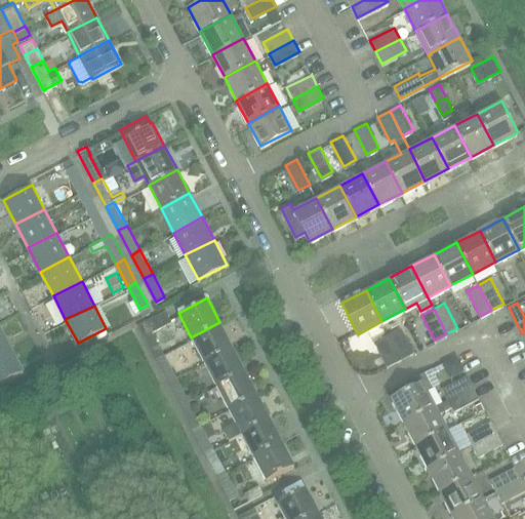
[(191,337),(203,361),(232,346),(219,322),(191,337)]
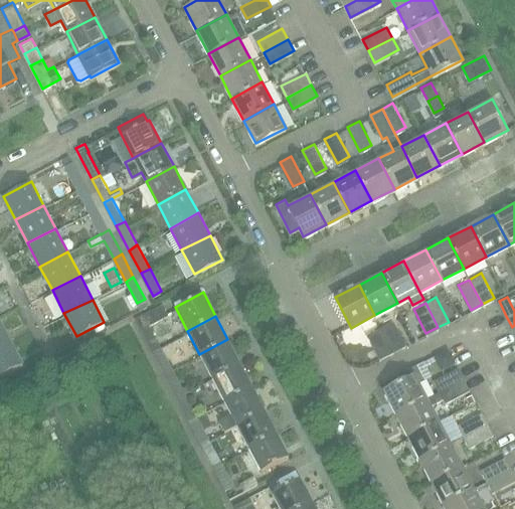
[(380,326),(392,351),(405,344),(392,319),(380,326)]
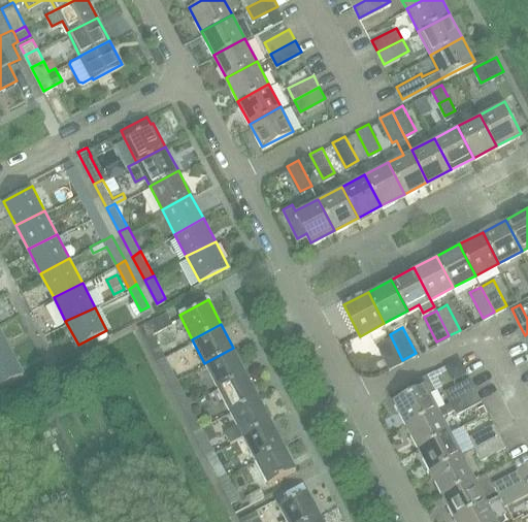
[(0,328),(0,354),(10,349),(0,328)]
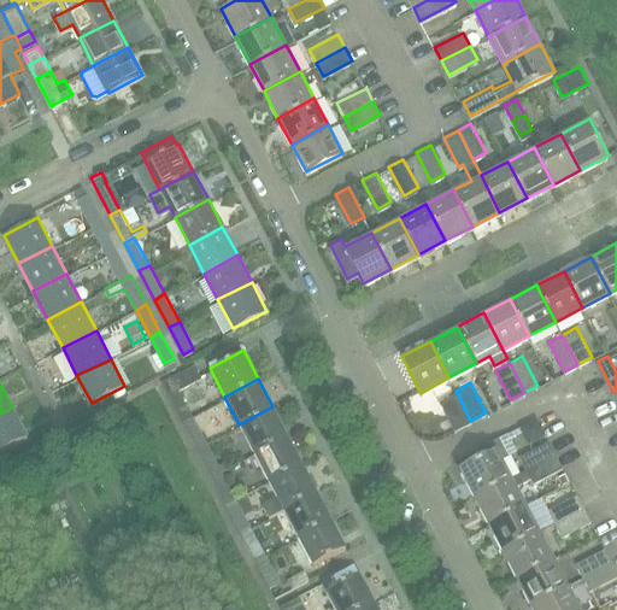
[(439,399),(454,428),(470,421),(456,391),(439,399)]
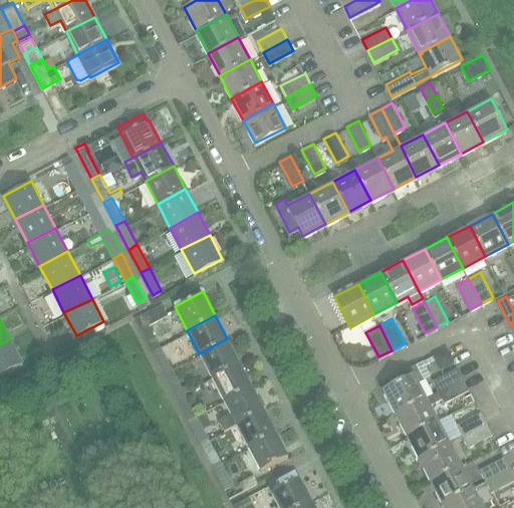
[(199,353),(211,376),(239,361),(227,338),(199,353)]
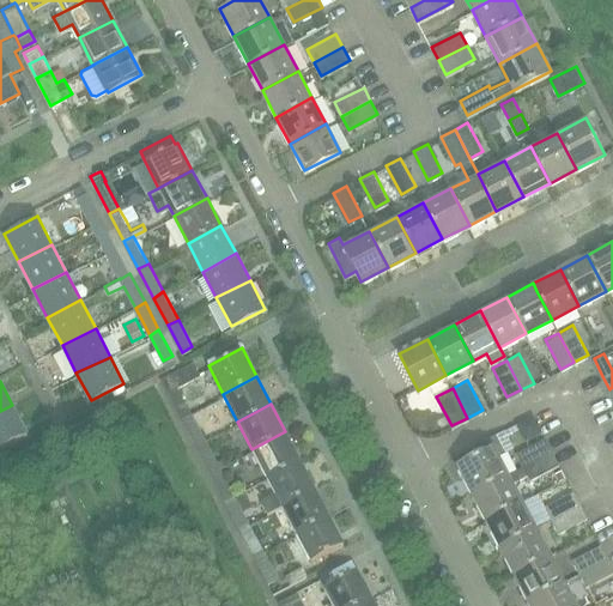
[(12,405),(0,411),(0,447),(28,432),(12,405)]
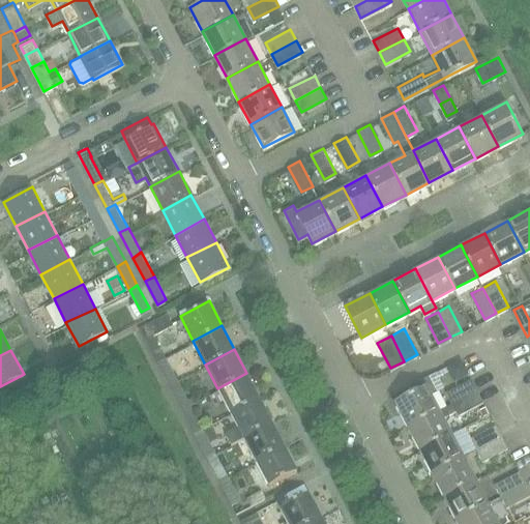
[(462,356),(446,364),(446,365),(448,369),(453,378),(469,371),(462,356)]
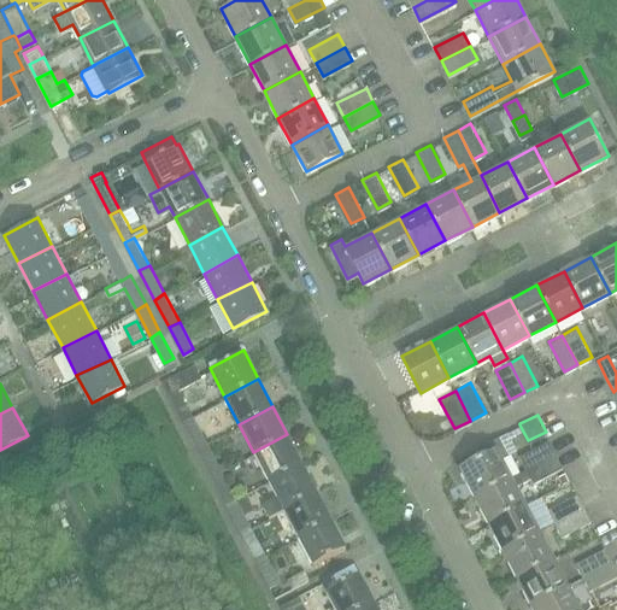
[(253,452),(268,479),(301,462),(287,434),(253,452)]
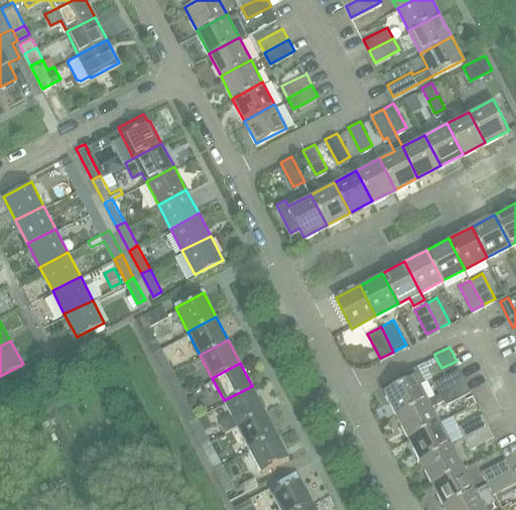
[(384,390),(396,413),(427,397),(419,381),(425,378),(417,363),(398,373),(402,381),(384,390)]
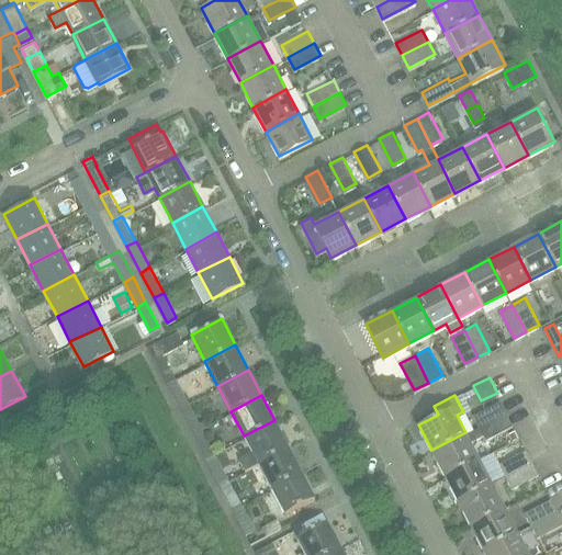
[(499,398),(472,412),(479,425),(480,425),(501,414),(506,411),(499,398)]
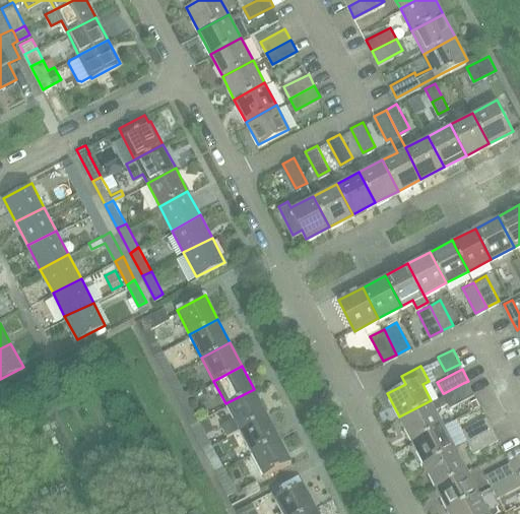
[(431,400),(399,416),(411,440),(443,423),(435,407),(447,401),(450,405),(474,392),(468,381),(463,383),(444,393),(443,393),(431,400)]
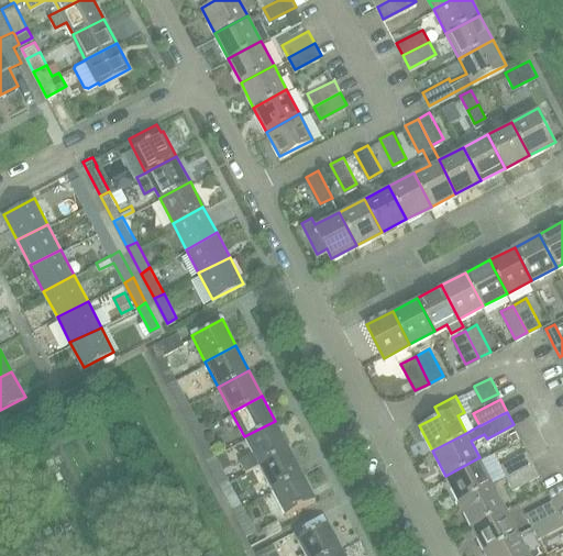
[(239,457),(245,469),(245,468),(288,446),(275,421),(244,436),(252,449),(239,457)]
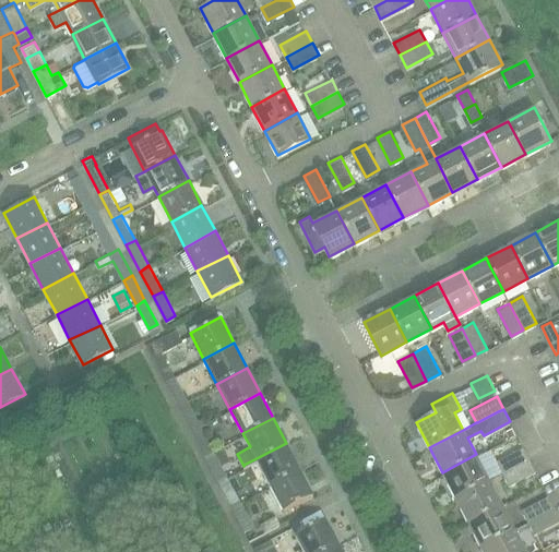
[(244,465),(244,466),(256,459),(269,484),(300,468),(286,443),(244,465)]
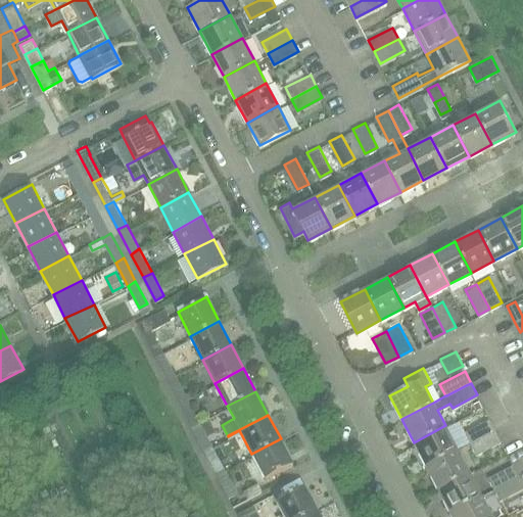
[(464,430),(470,441),(494,428),(489,417),(464,430)]
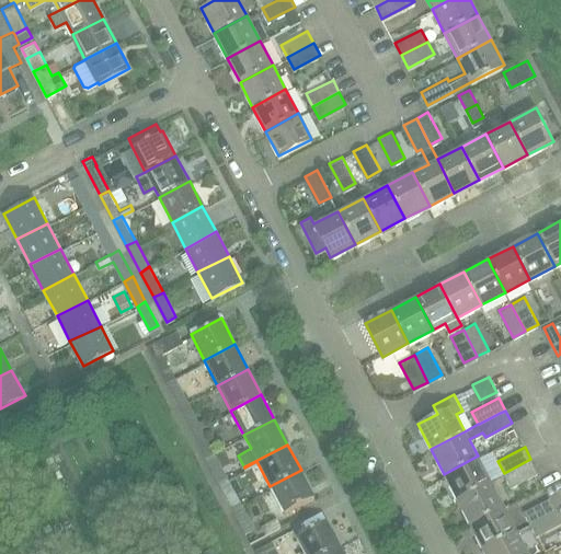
[(444,474),(457,498),(491,481),(478,456),(444,474)]
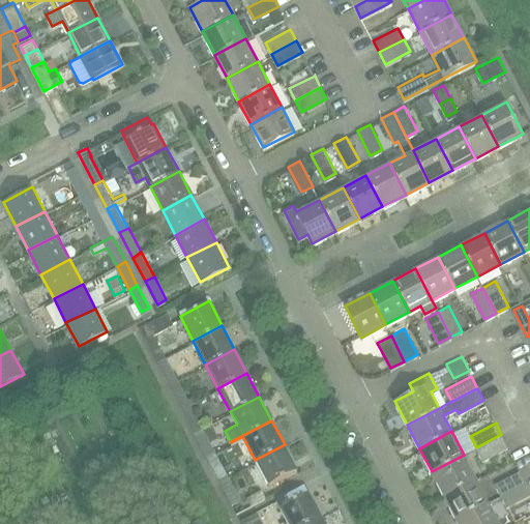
[(501,434),(476,447),(482,459),(507,446),(501,434)]
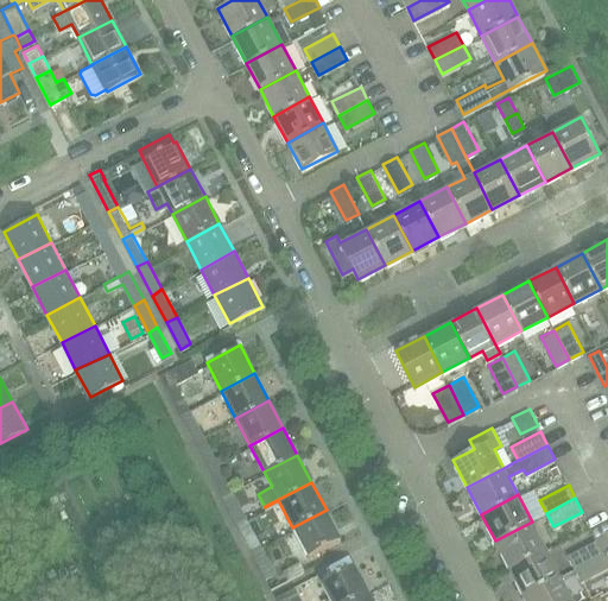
[(316,514),(292,527),(308,555),(327,545),(341,537),(327,510),(316,514)]
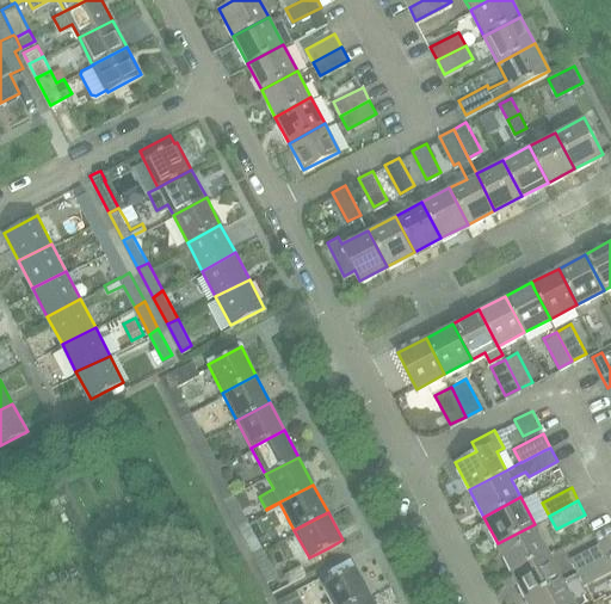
[(238,519),(252,548),(263,542),(250,515),(238,519)]
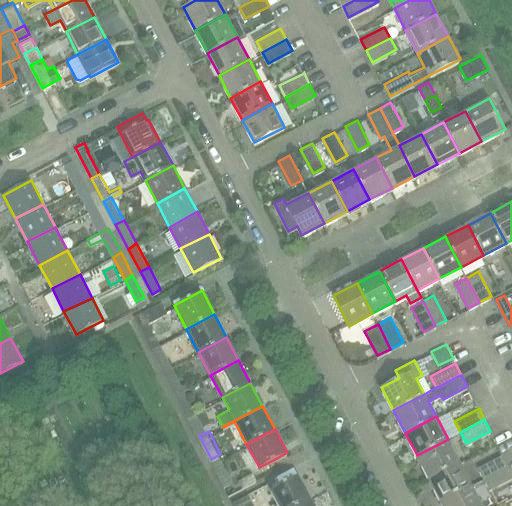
[(417,455),(428,477),(460,461),(448,439),(417,455)]
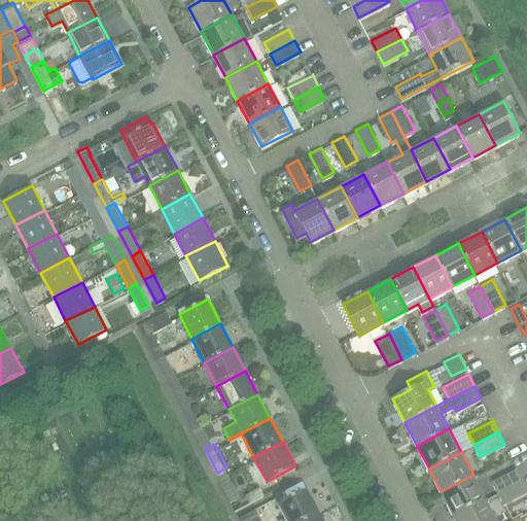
[(491,479),(497,491),(522,478),(517,466),(491,479)]
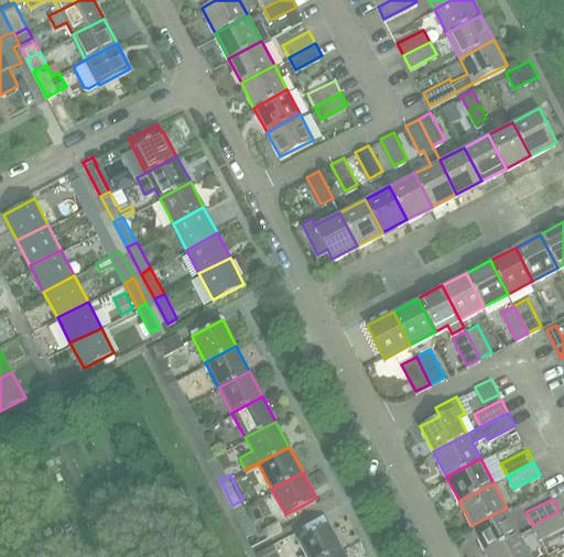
[(232,505),(247,531),(257,525),(242,500),(232,505)]
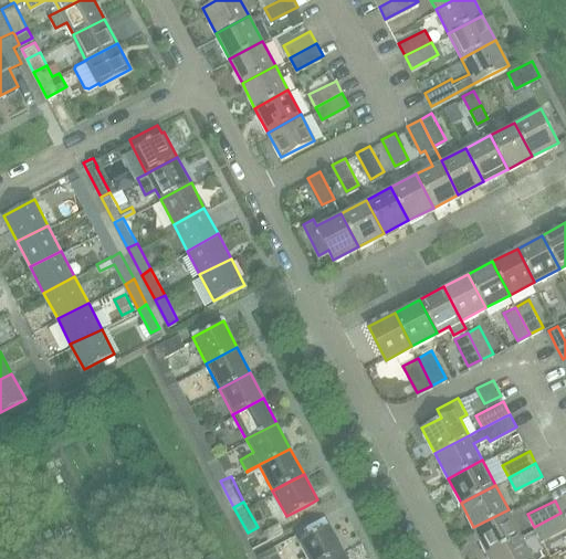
[(473,527),(486,551),(521,534),(509,509),(473,527)]
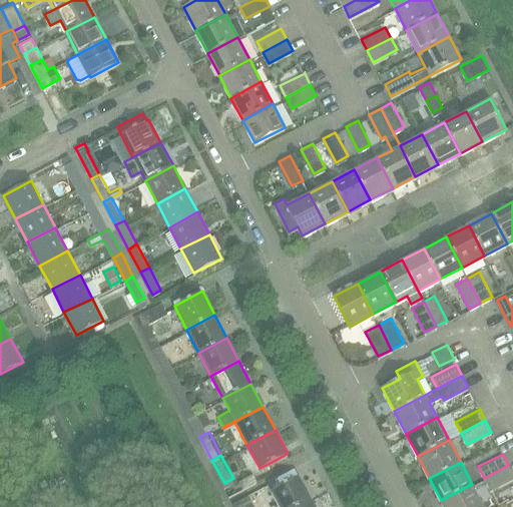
[(512,474),(508,465),(484,478),(490,489),(512,477),(512,474)]
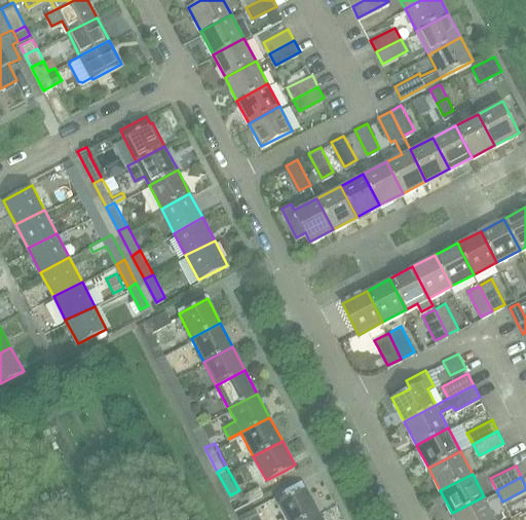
[(259,484),(246,491),(250,499),(263,492),(263,491),(262,489),(259,484)]
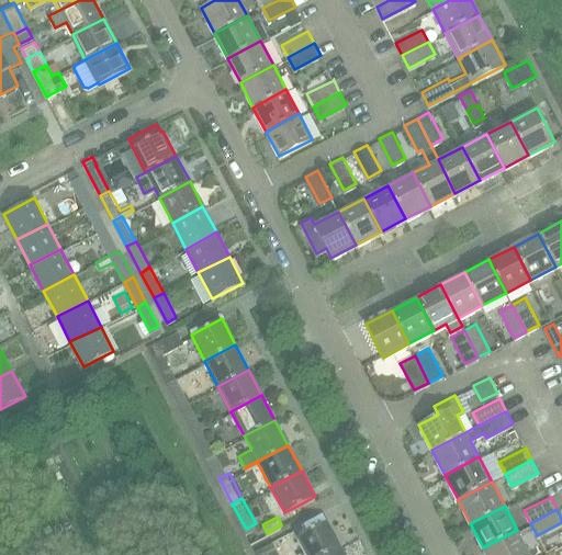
[(296,535),(305,554),(322,554),(340,545),(327,520),(296,535)]
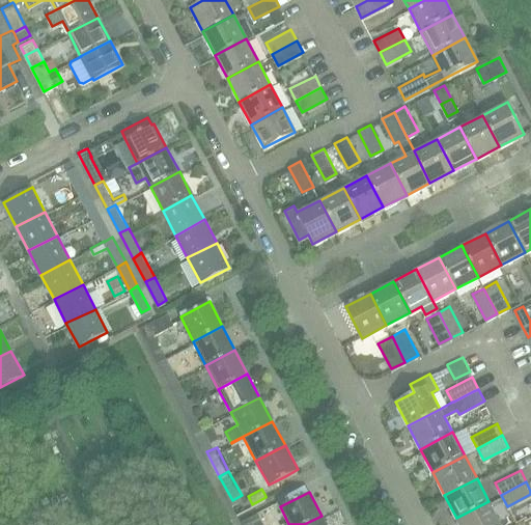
[(501,524),(488,501),(456,518),(459,524),(501,524)]
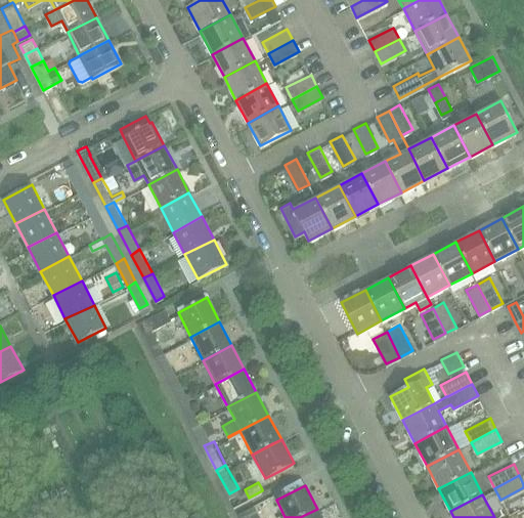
[(300,517),(321,517),(317,509),(300,517)]
